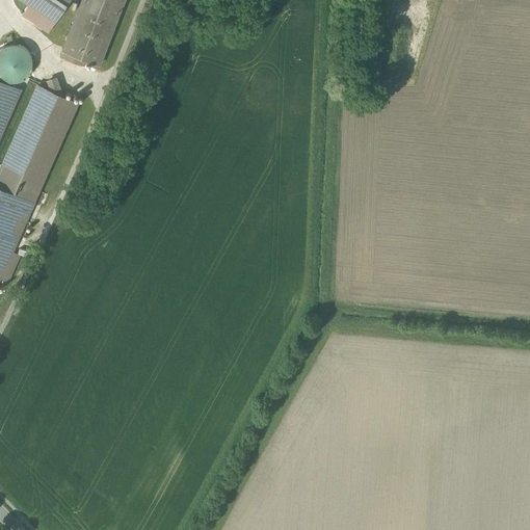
[(69,0),(15,0),(52,26),(69,0)]
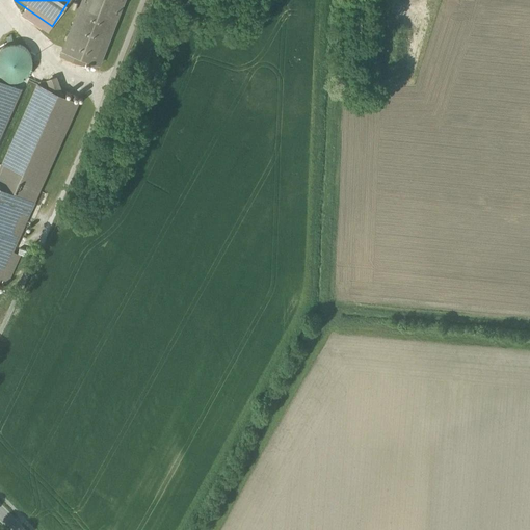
[(99,70),(126,0),(80,0),(59,54),(99,70)]
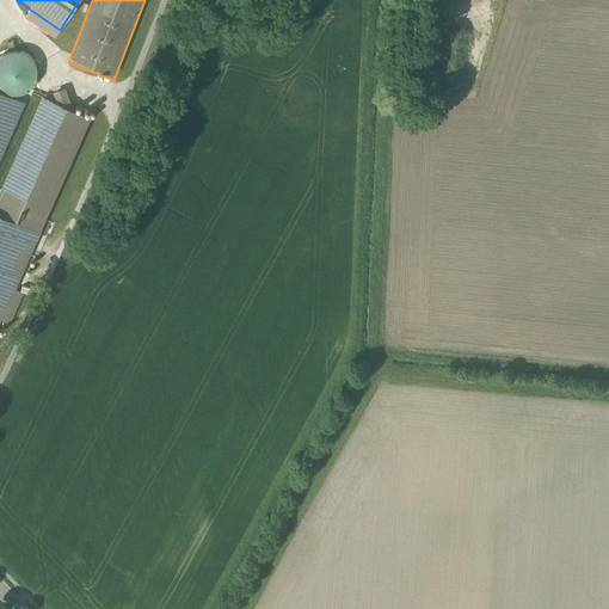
[(19,97),(26,96),(32,91),(37,85),(40,78),(40,71),(37,63),(31,57),(26,55),(20,53),(14,53),(10,54),(4,57),(0,61),(0,87),(0,88),(6,93),(12,96),(19,97)]
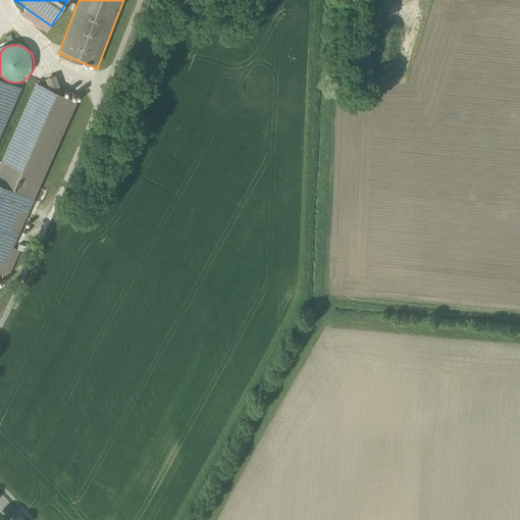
[(49,82),(52,92),(64,97),(57,79),(49,82)]
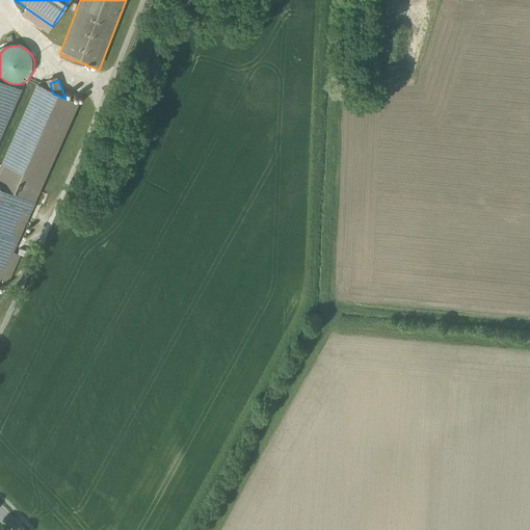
[(0,141),(22,91),(0,81),(0,141)]
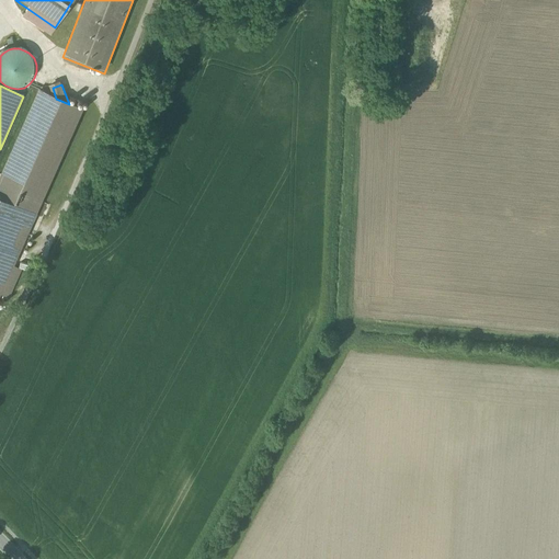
[(56,99),(42,92),(0,186),(0,298),(6,286),(14,291),(22,272),(13,267),(83,111),(69,104),(56,99)]
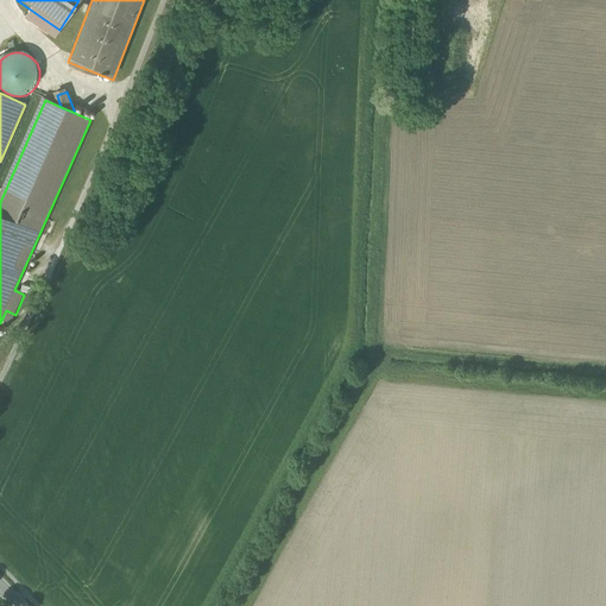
All buildings are outlined.
